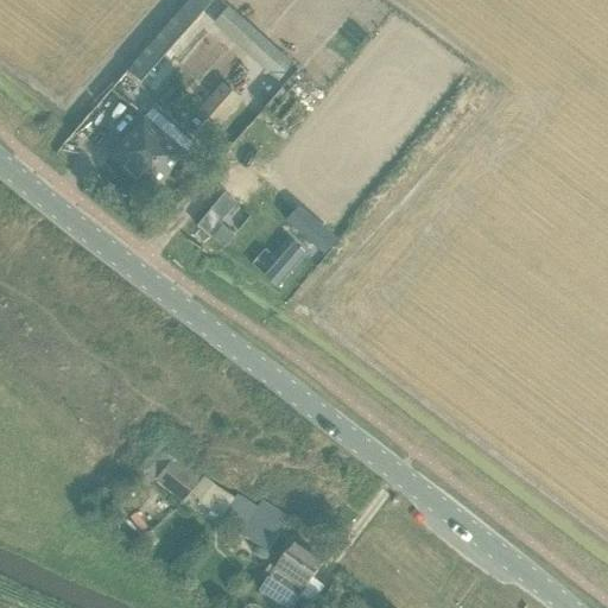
[(189,0),(126,73),(140,84),(214,0),(189,0)]
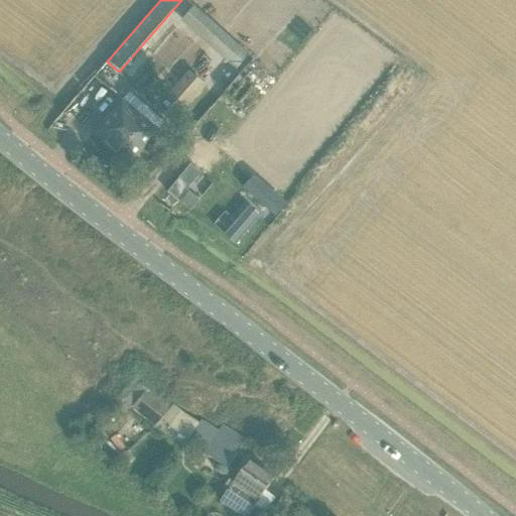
[(179,21),(234,71),(248,55),(194,7),(192,7),(179,21)]
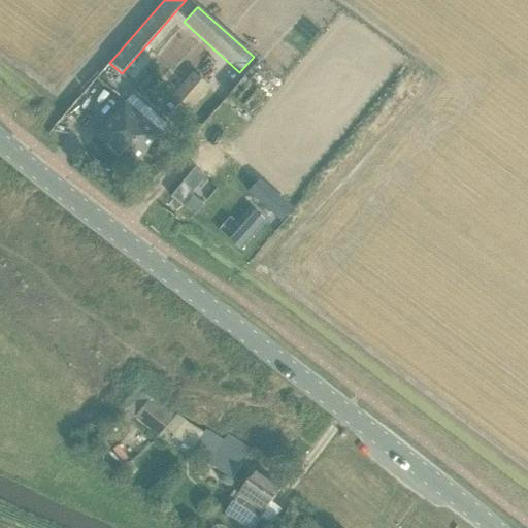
[(170,101),(160,113),(172,125),(172,126),(184,112),(187,116),(210,89),(193,73),(169,100),(170,101)]
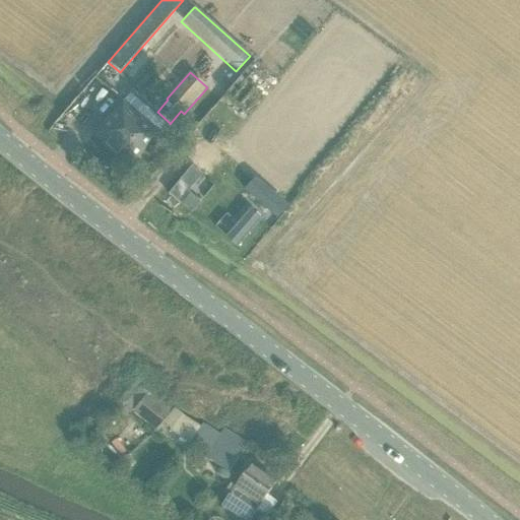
[(241,76),(224,94),(238,107),(254,88),(241,76)]
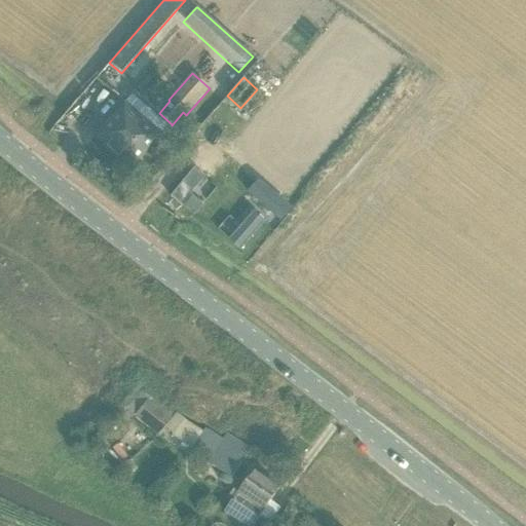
[(161,135),(124,102),(92,138),(130,171),(161,135)]
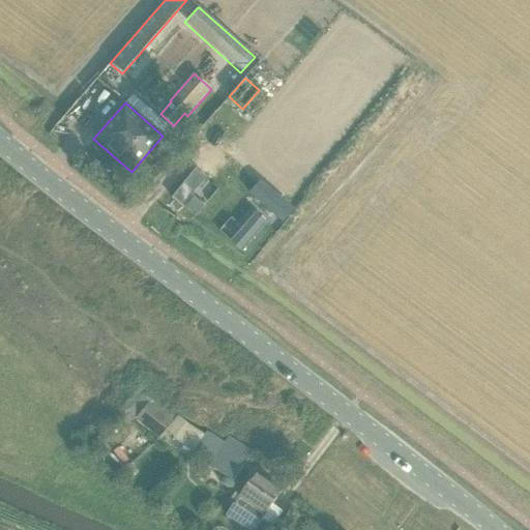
[(194,170),(171,197),(194,215),(201,206),(189,197),(205,178),(194,170)]
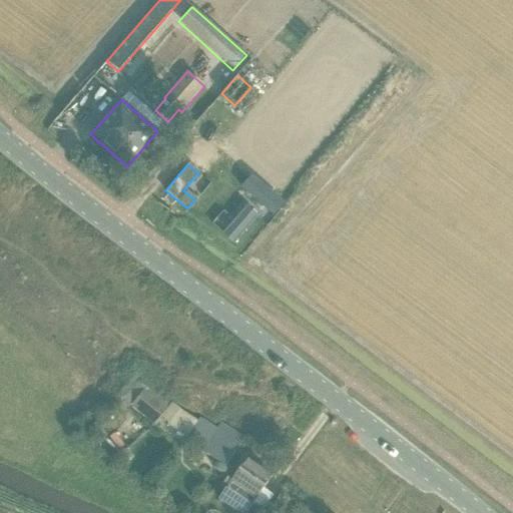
[(250,176),(241,187),(273,214),(282,203),(250,176)]
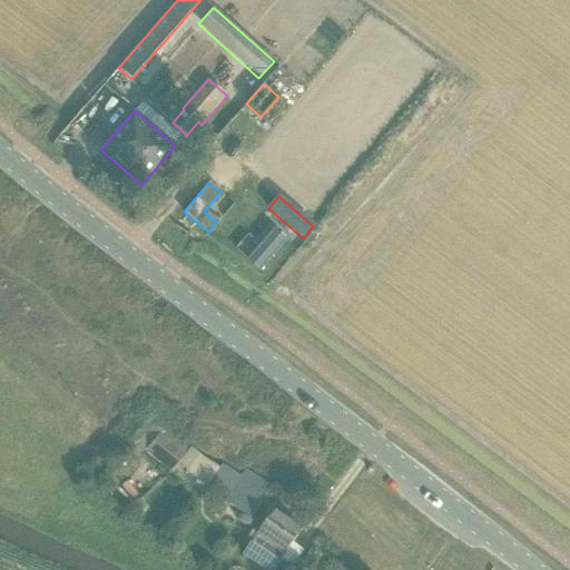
[(273,229),(246,261),(257,271),(284,239),(273,229)]
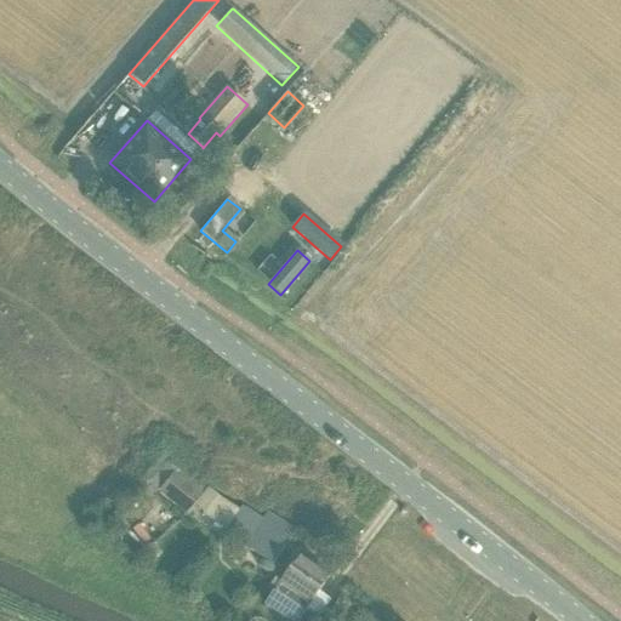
[(165,456),(143,480),(186,514),(210,490),(178,465),(176,467),(165,456)]
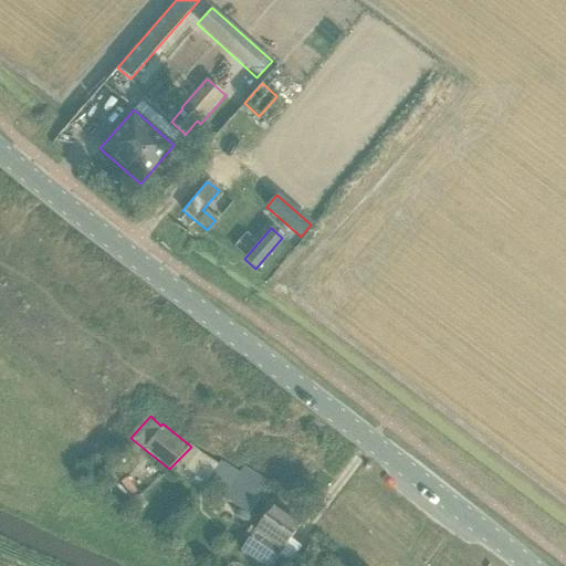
[(224,494),(222,499),(248,515),(270,484),(244,467),(239,474),(220,461),(218,464),(196,450),(185,469),(224,494)]
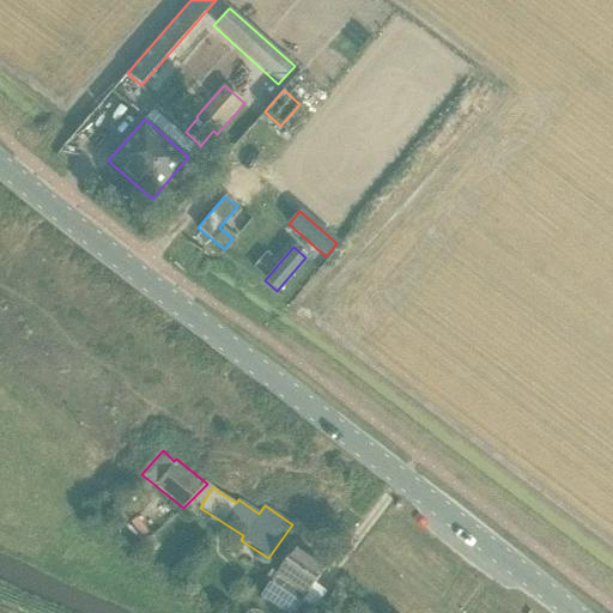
[(295,545),(261,599),(284,612),(296,612),(301,606),(303,604),(327,566),(295,545)]
